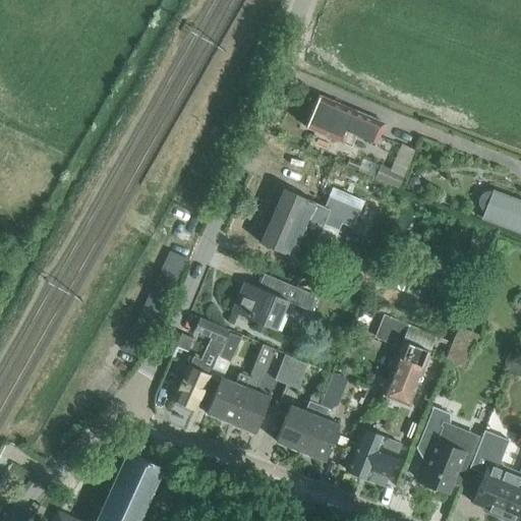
[(350,147),(356,134),(375,143),(383,123),(317,96),(304,127),(342,143),(350,147)]
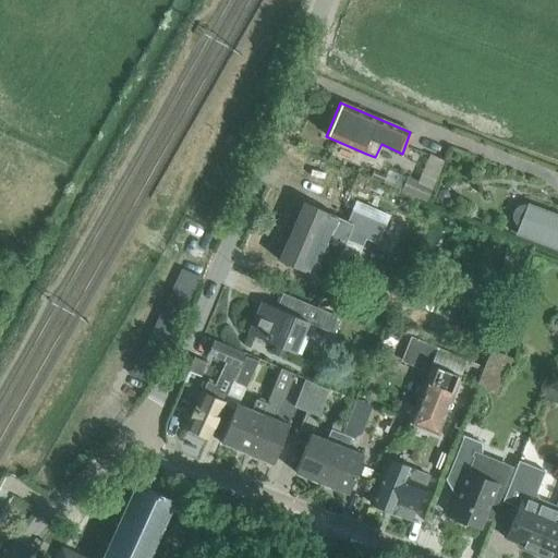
[(368,167),(364,177),(425,201),(432,187),(389,171),(380,172),(368,167)]
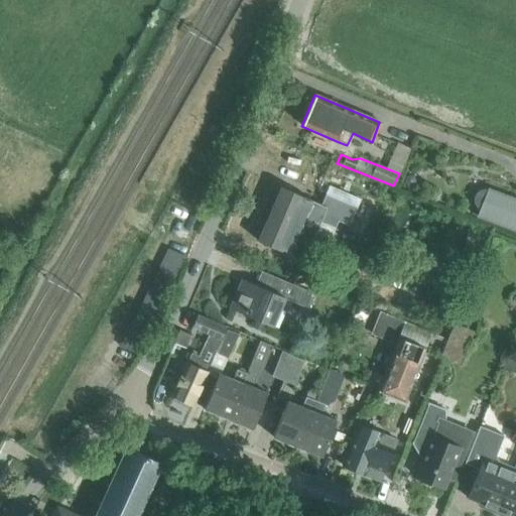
[(414,176),(409,174),(405,175),(403,180),(405,184),(409,186),(413,184),(415,180),(414,176)]
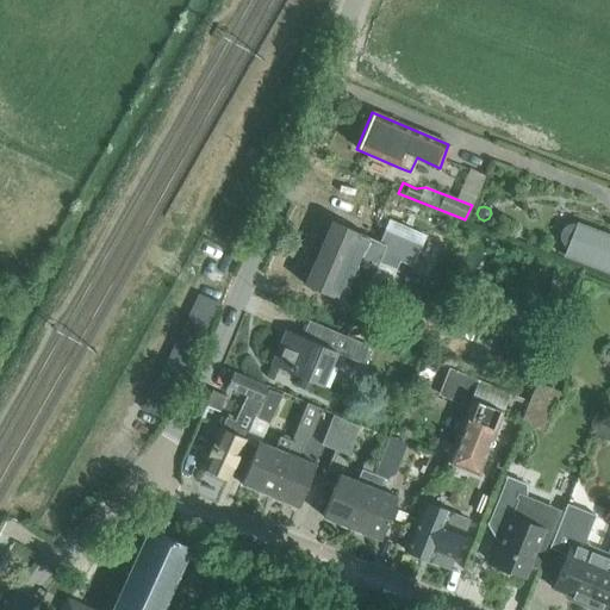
[(304,285),(341,302),(359,309),(371,281),(387,287),(398,261),(411,267),(425,235),(411,230),(410,234),(408,240),(384,230),(378,242),(368,237),(330,222),(304,285)]
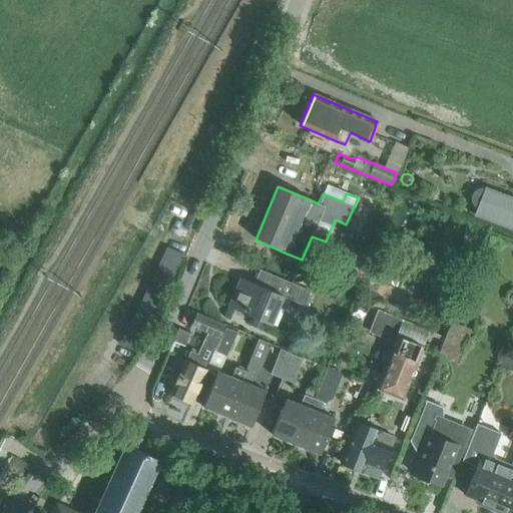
[(472,216),(512,231),(512,196),(484,186),(484,188),(479,187),(474,189),(471,192),(469,196),(470,200),(472,204),(476,207),(472,216)]
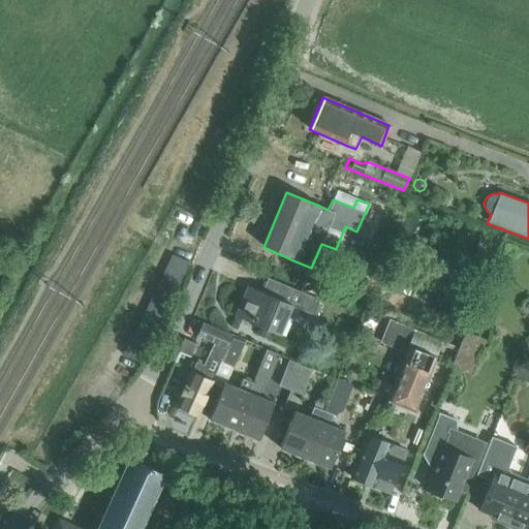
[(322,302),(268,276),(260,292),(247,286),(234,316),(262,329),(271,332),(279,335),(291,307),(316,317),(322,302)]
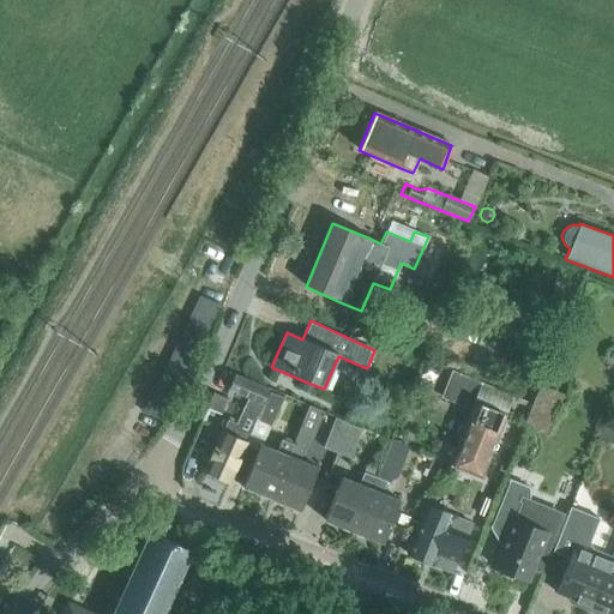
[(204,470),(216,476),(228,482),(246,443),(270,389),(233,374),(227,390),(246,398),(235,423),(227,420),(222,431),(223,432),(204,470)]
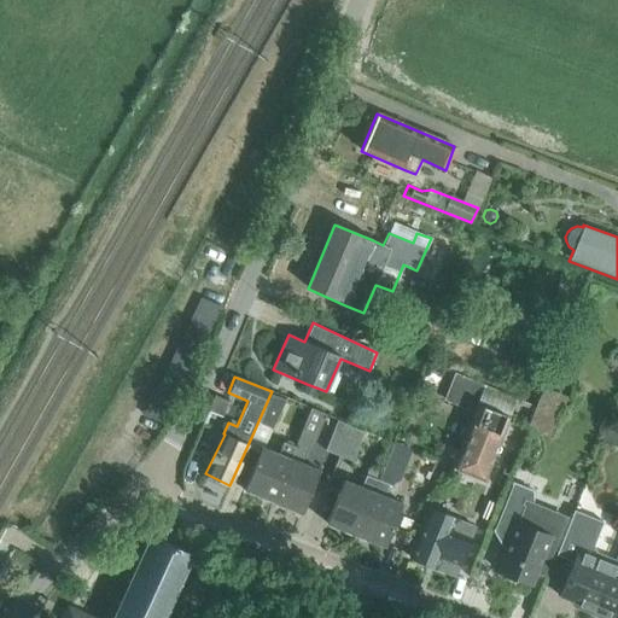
[(468,382),(459,408),(472,414),(476,404),(482,386),(468,382)]
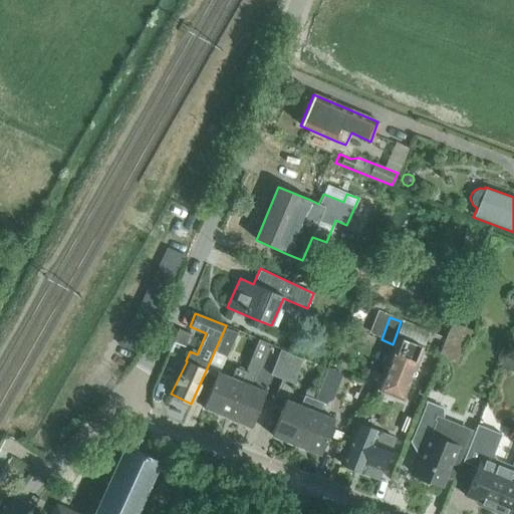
[(261,329),(263,322),(255,319),(252,325),(261,329)]
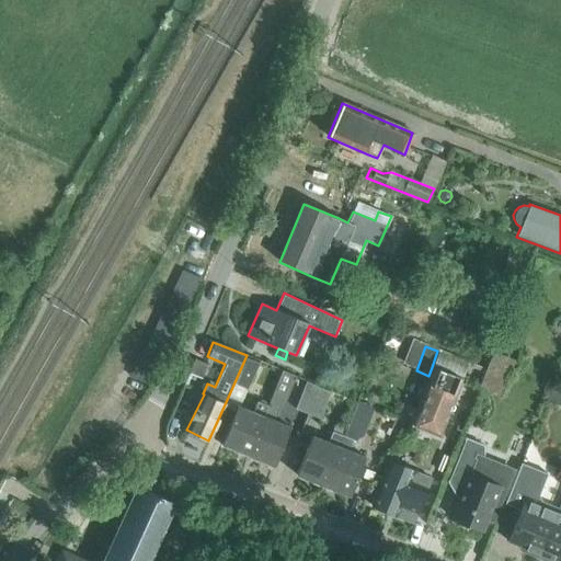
[(258,365),(245,361),(235,386),(245,390),(258,365)]
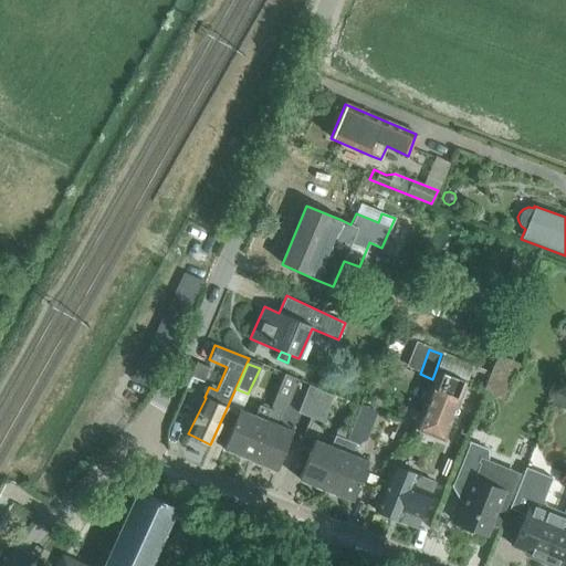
[(194,371),(206,377),(208,370),(196,365),(194,371)]
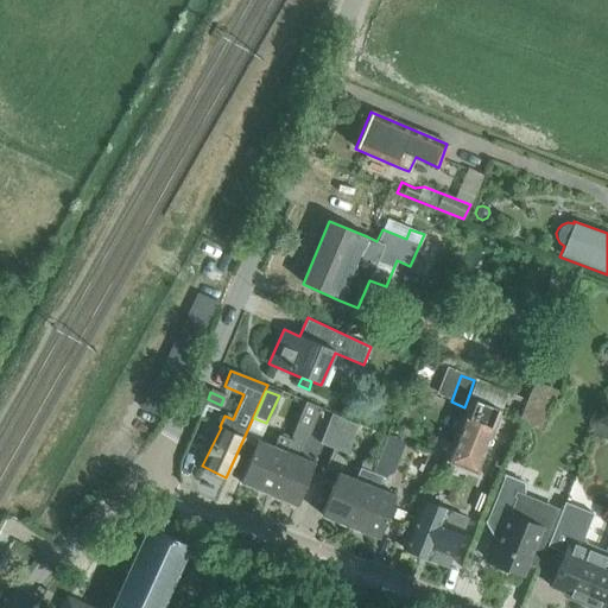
[(476,474),(500,412),(468,398),(464,407),(443,461),(476,474)]
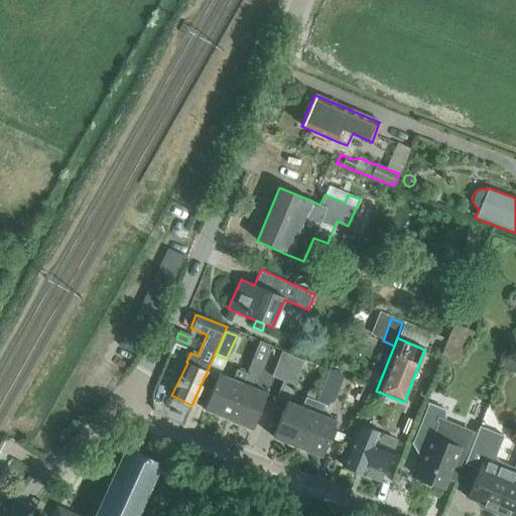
[(258,343),(246,373),(242,382),(227,419),(252,428),(266,392),(252,386),(255,377),(268,347),(258,343)]
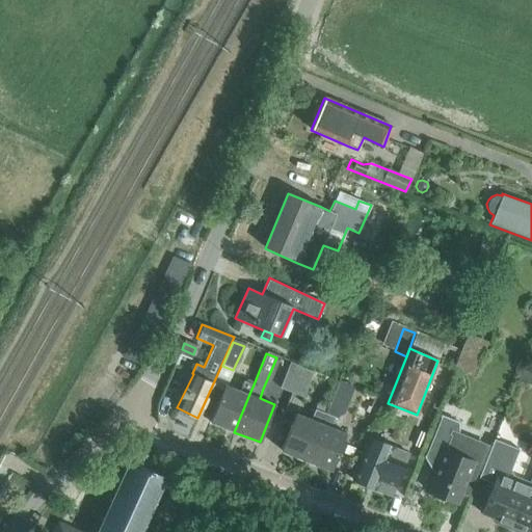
[(517,380),(531,386),(531,365),(525,362),(517,380)]
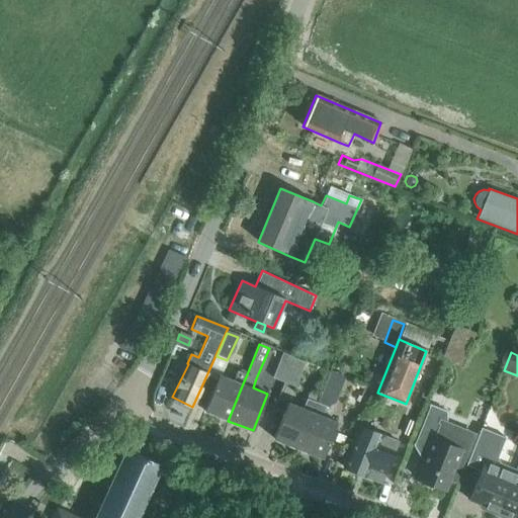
[(283,384),(293,357),(282,353),(272,379),(283,384)]
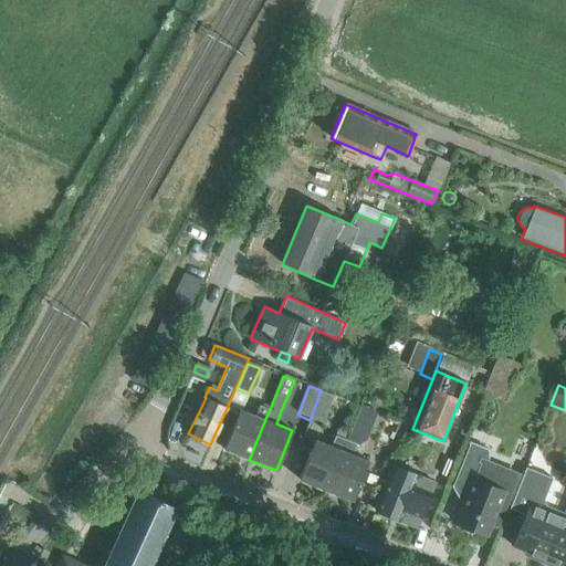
[(334,396),(321,390),(310,420),(323,425),(334,396)]
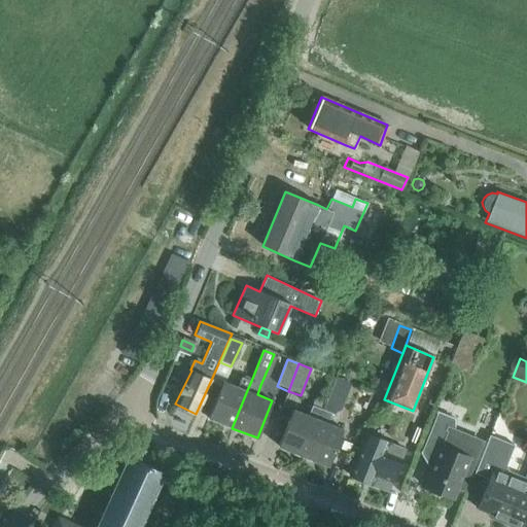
[(232,428),(247,390),(251,381),(241,377),(237,386),(222,380),(207,418),(232,428)]
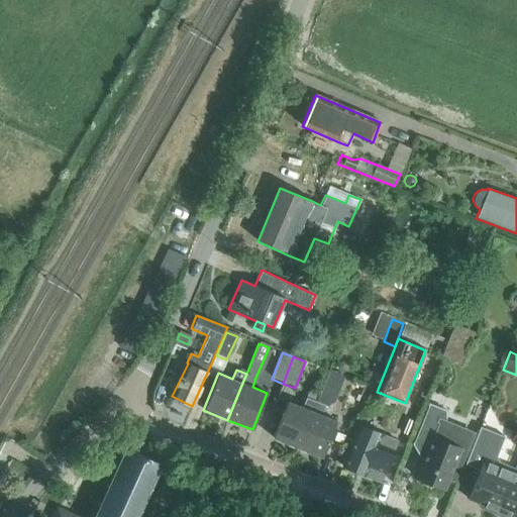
[(304,429),(297,447),(321,457),(336,420),(322,415),(325,405),(332,402),(341,380),(339,375),(327,371),(318,394),(315,401),(311,410),(304,429)]
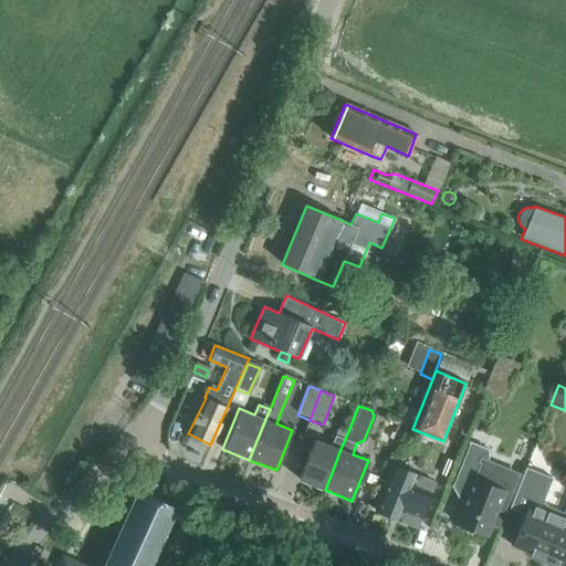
[(314,439),(299,480),(325,490),(333,470),(341,449),(345,439),(335,436),(331,444),(314,439)]
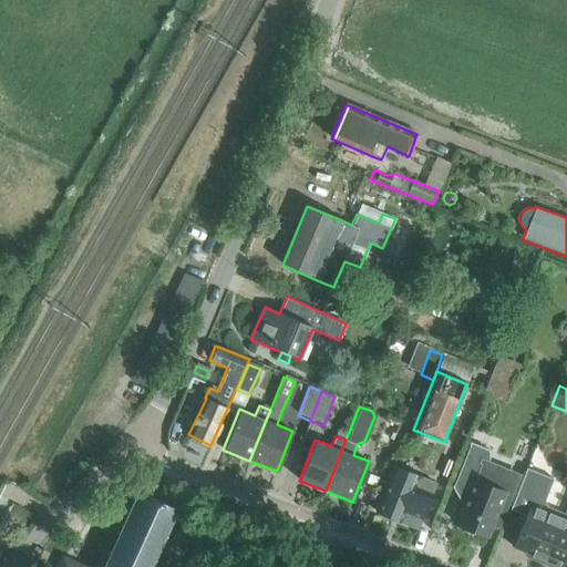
[(456,531),(473,537),(475,533),(487,538),(493,526),(498,528),(517,481),(490,470),(490,453),(470,444),(451,490),(461,504),(452,524),(457,527),(456,531)]
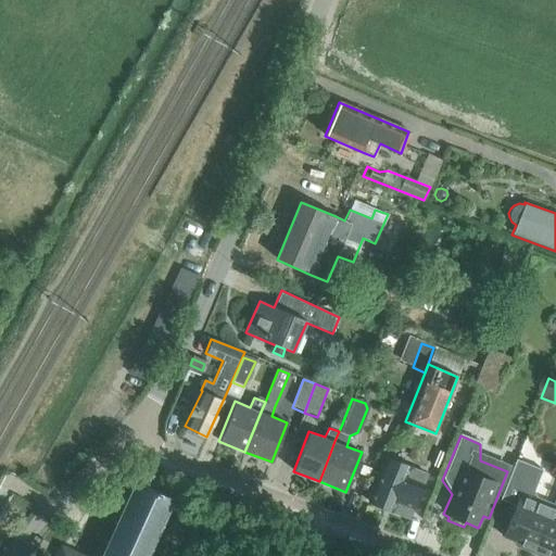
[(387,458),(368,501),(380,506),(393,510),(394,508),(409,514),(426,474),(408,467),(387,458)]
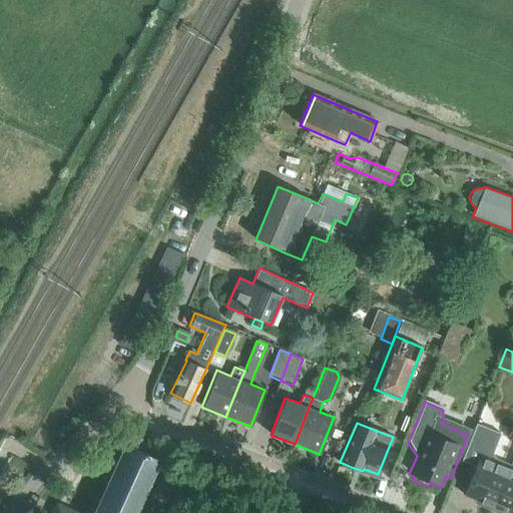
[(500,434),(486,428),(476,424),(461,461),(475,467),(464,495),(477,500),(476,504),(491,510),(508,466),(495,460),(492,454),(500,434)]
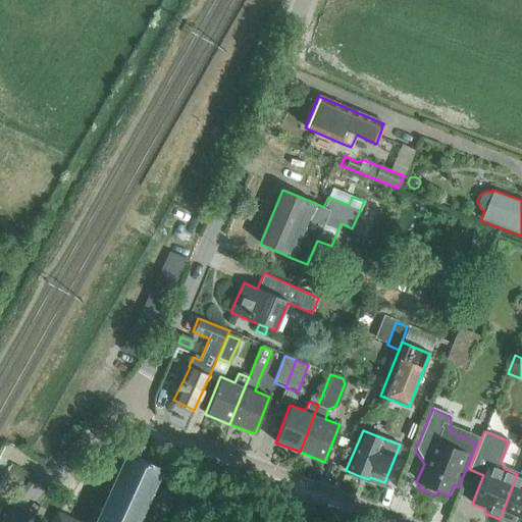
[(125,448),(91,521),(134,521),(156,472),(160,464),(125,448)]
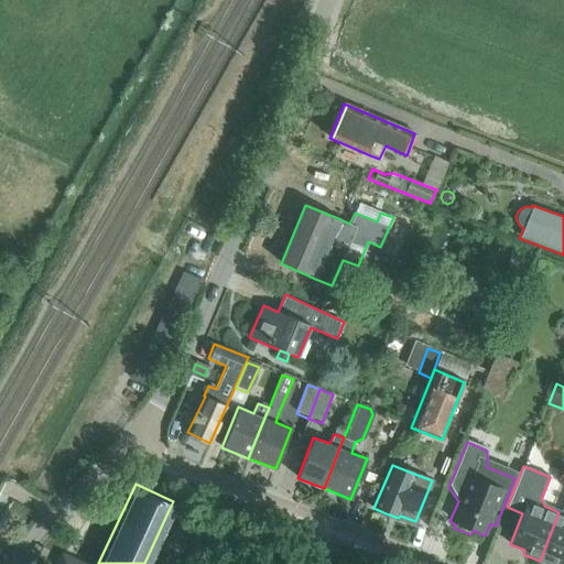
[(563,563),(563,513),(559,512),(540,561),(549,563),(557,563),(559,563),(563,563)]
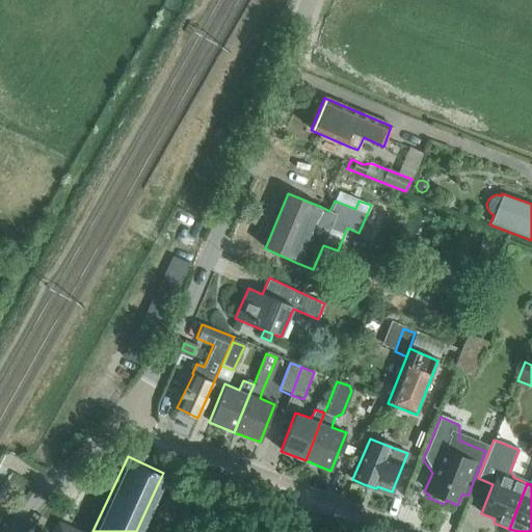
[(80,531),(54,520),(48,531),(80,531)]
